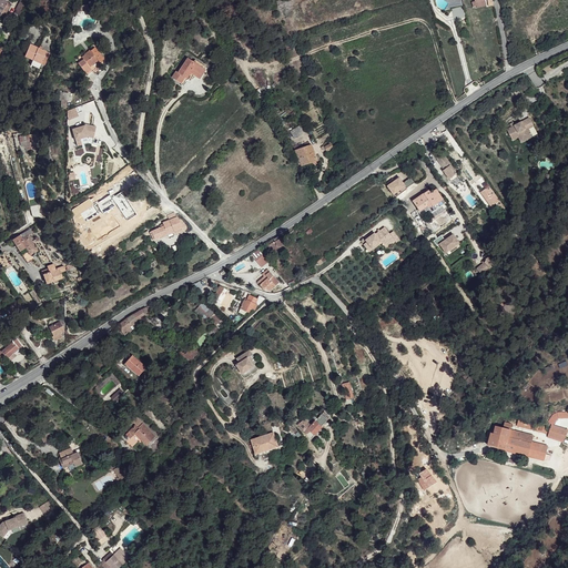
[(11,4),(3,0),(0,0),(0,12),(1,13),(0,16),(3,18),(11,4)]
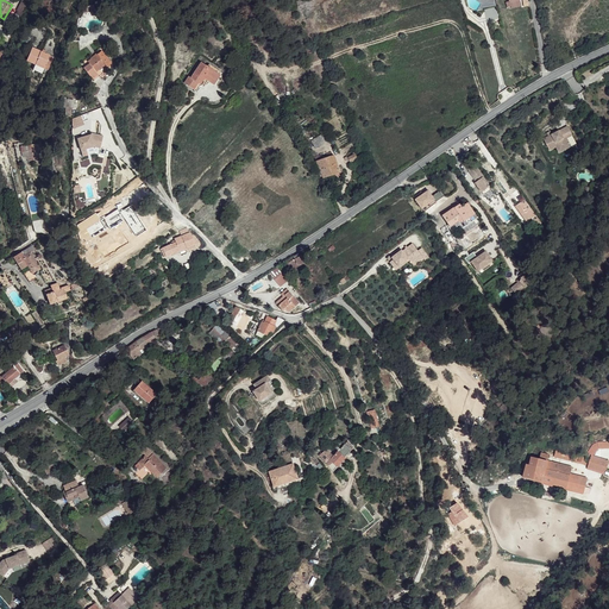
[(22,0),(16,13),(22,16),(27,2),(22,0)]
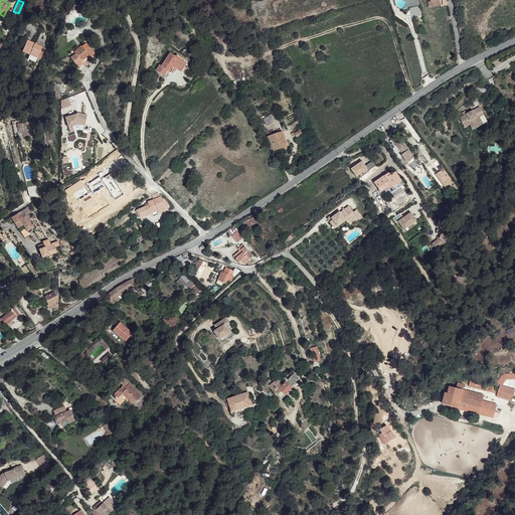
[(30,55),(31,53),(38,56),(42,46),(37,44),(35,43),(27,40),(22,51),(30,55)]
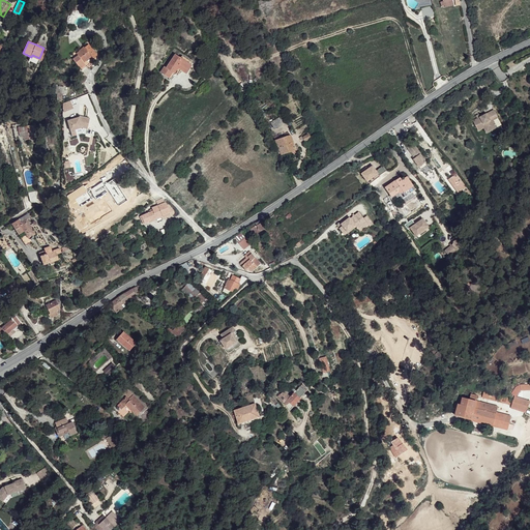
[(72,60),(81,70),(94,60),(93,58),(97,56),(88,43),(85,47),(85,48),(83,50),(83,49),(77,54),(78,56),(72,60)]
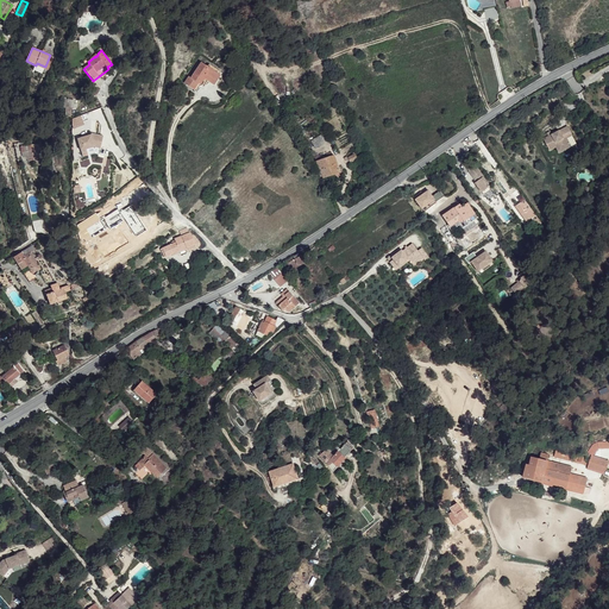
[(196,92),(205,79),(214,85),(223,73),(209,64),(208,67),(202,62),(192,79),(189,76),(184,83),(196,92)]
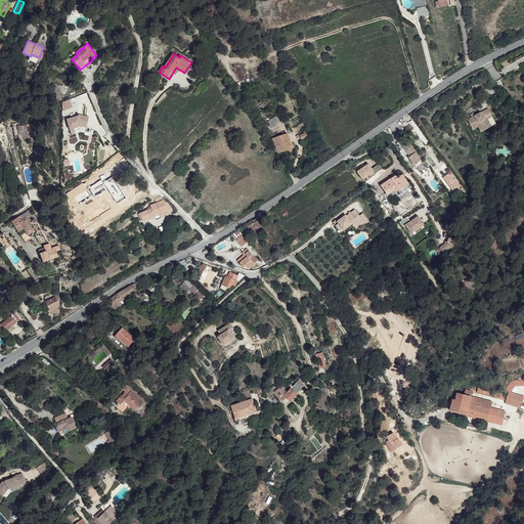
[(70,98),(60,102),(63,110),(73,105),(70,98)]
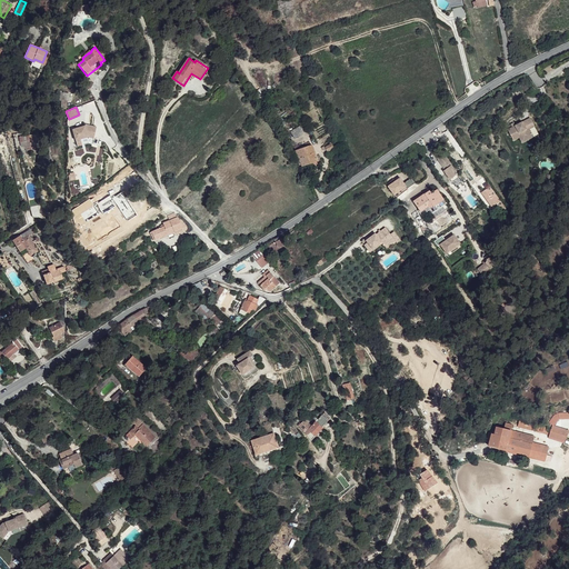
[(530,118),(508,130),(512,139),(520,135),(522,140),(532,136),(529,129),(535,126),(530,118)]
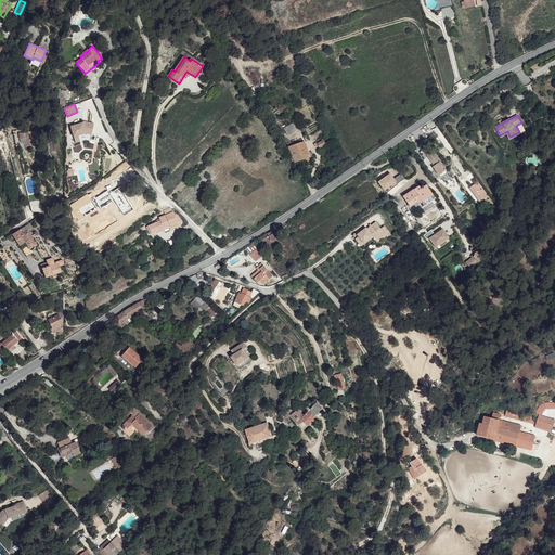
[(71,127),(74,137),(86,133),(91,134),(94,124),(86,121),(86,124),(82,123),(71,127)]
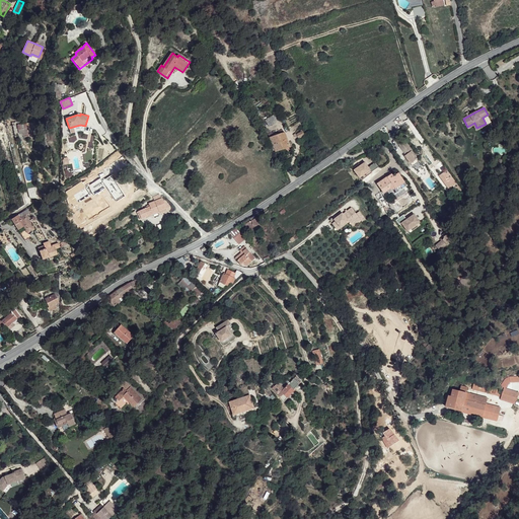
[(467,127),(468,128),(473,126),(476,130),(492,123),(488,115),(483,118),(486,124),(476,128),(474,123),(467,127)]
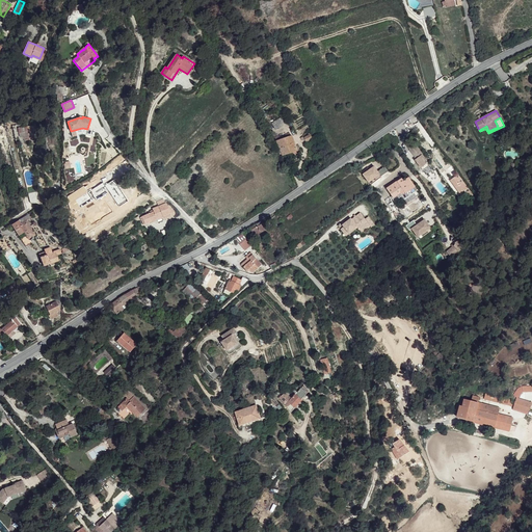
[(29,134),(27,127),(18,128),(20,136),(23,136),(24,140),(35,138),(34,133),(29,134)]
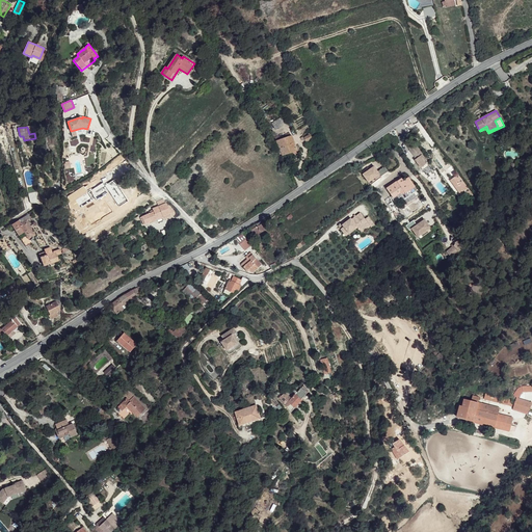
[(275,137),(283,155),(298,151),(292,135),(291,136),(290,133),(285,134),(286,137),(283,138),(282,135),(275,137)]
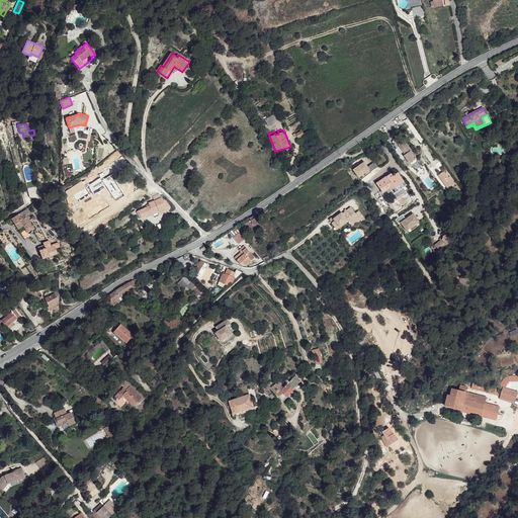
[(399,136),(394,140),(399,146),(398,147),(405,155),(403,156),(411,167),(417,162),(410,152),(411,151),(404,142),(399,136)]
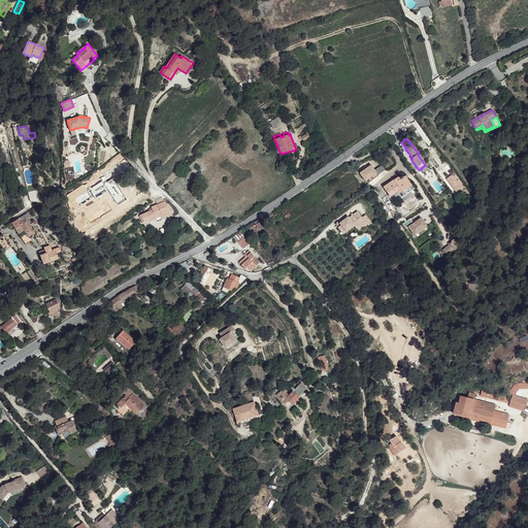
[(447,178),(457,193),(461,190),(456,184),(460,180),(455,173),(447,178)]
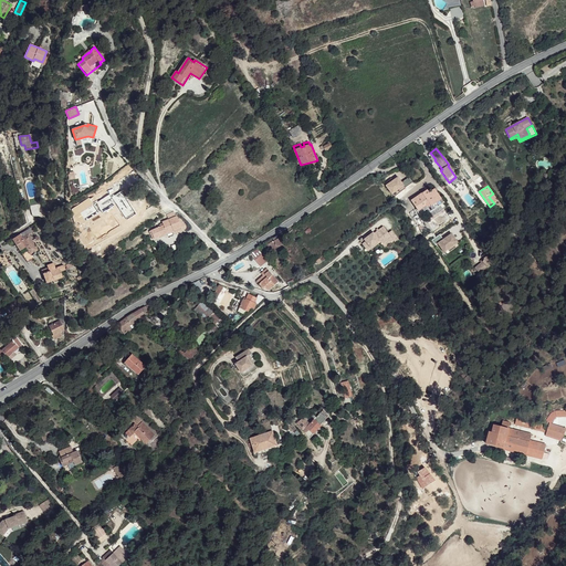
[(411,200),(417,208),(416,209),(419,215),(428,209),(430,211),(444,202),(435,188),(430,191),(428,189),(411,200)]
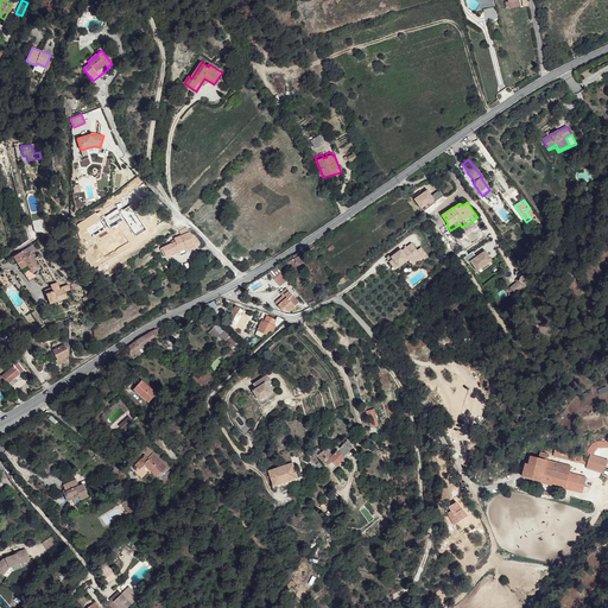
[(533,220),(539,228),(543,226),(537,217),(533,220)]
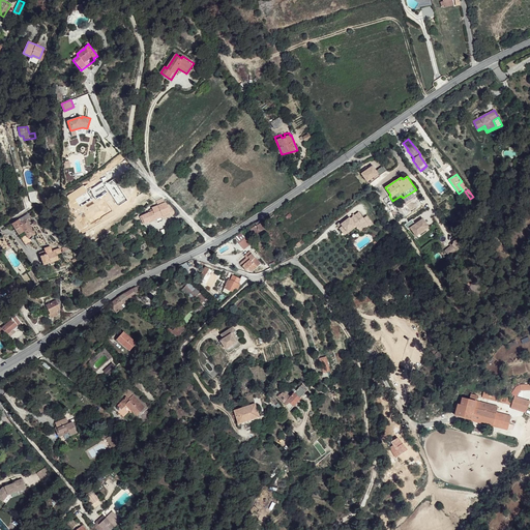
[(28,193),(30,202),(39,203),(36,190),(28,193)]
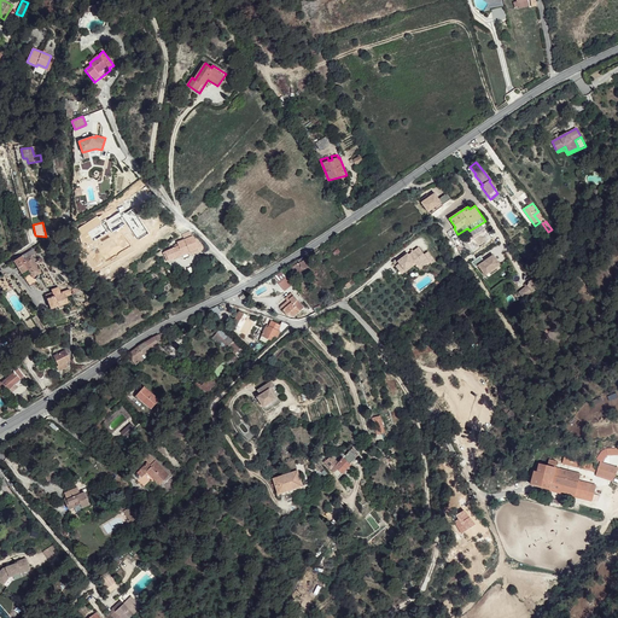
[(448,233),(454,240),(459,237),(453,229),(448,233)]
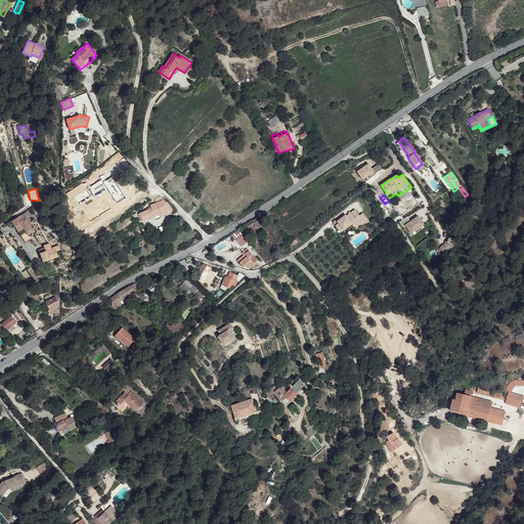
[(138,214),(141,221),(159,214),(168,211),(165,202),(164,200),(163,200),(161,195),(155,199),(156,203),(150,205),(151,208),(138,214)]
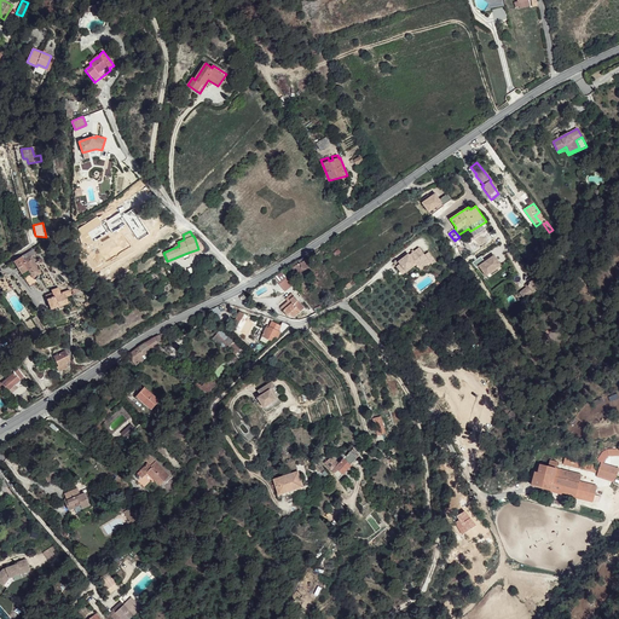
[(196,238),(195,238),(198,249),(187,253),(190,256),(200,253),(203,247),(196,238)]
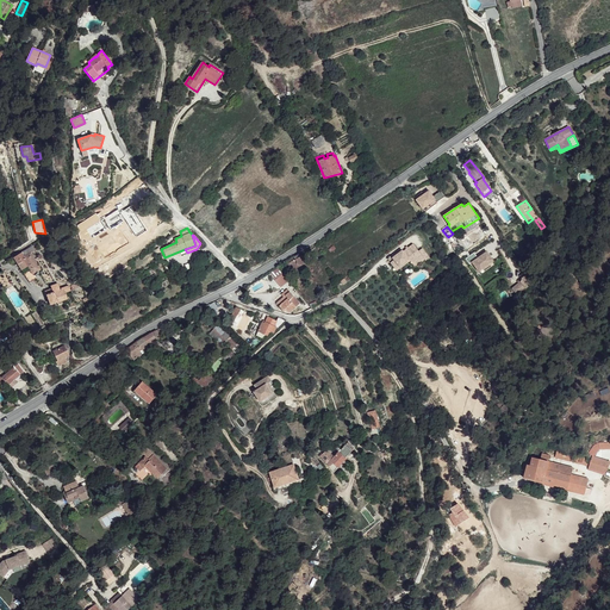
[(120,237),(91,253),(92,257),(122,242),(120,237)]
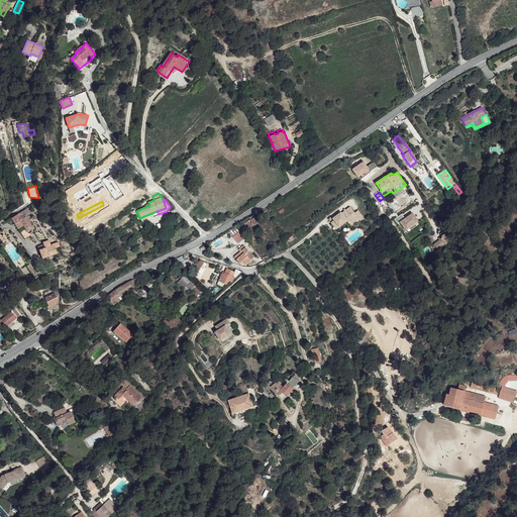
[(332,219),(333,220),(338,226),(346,220),(349,224),(353,221),(357,217),(354,213),(350,207),(346,210),(344,211),(342,213),(341,212),(332,219)]
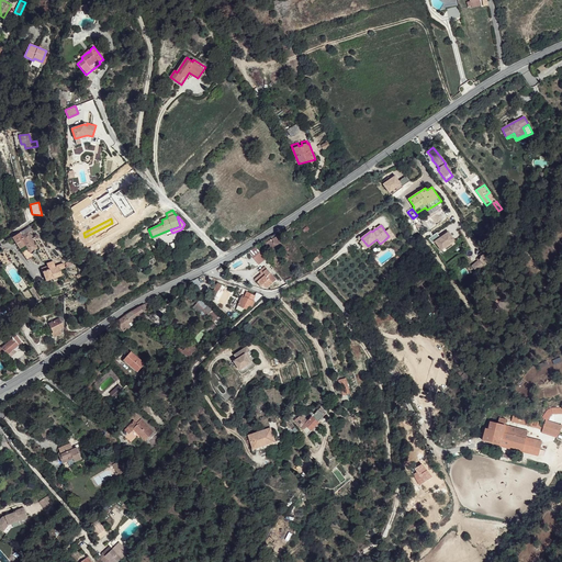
[(12,237),(20,249),(25,245),(31,253),(37,248),(29,233),(33,231),(30,226),(12,237)]
